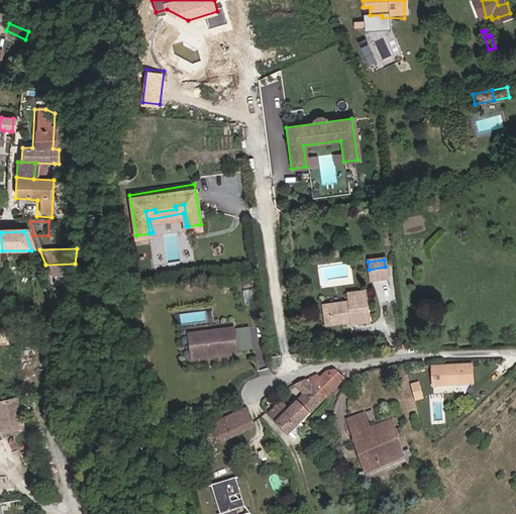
[(75,264),(45,265),(50,277),(73,276),(75,264)]
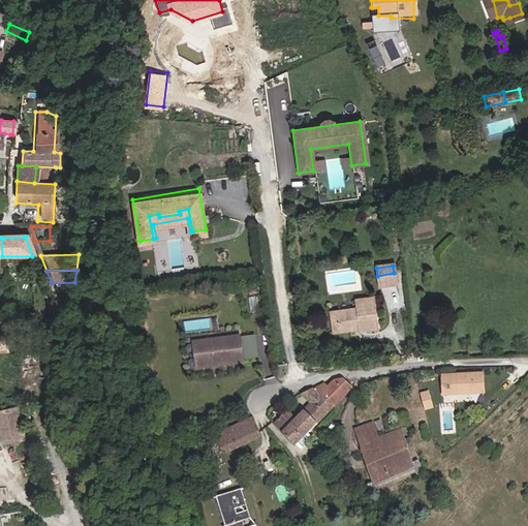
[(396,286),(394,273),(377,276),(378,288),(396,286)]
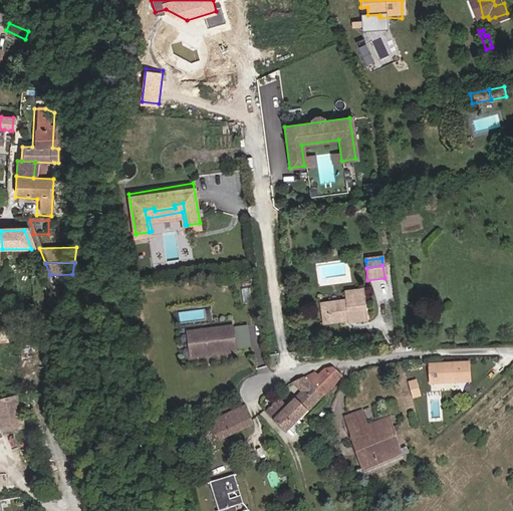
[(17,282),(31,282),(31,270),(17,270),(17,282)]
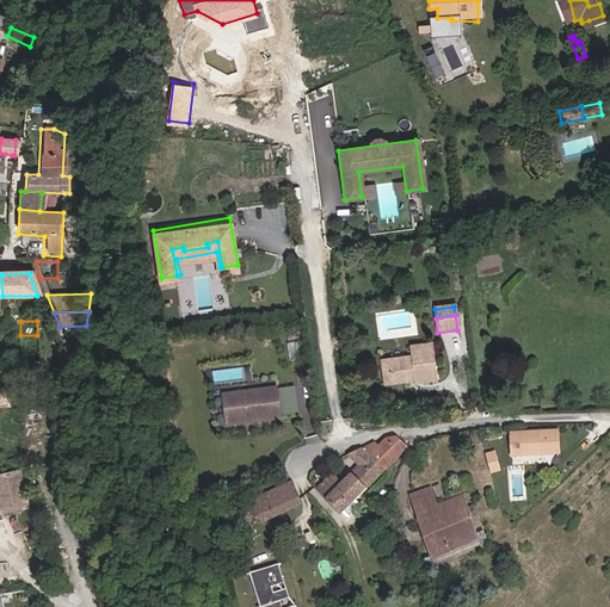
[(53,336),(49,326),(43,329),(48,339),(53,336)]
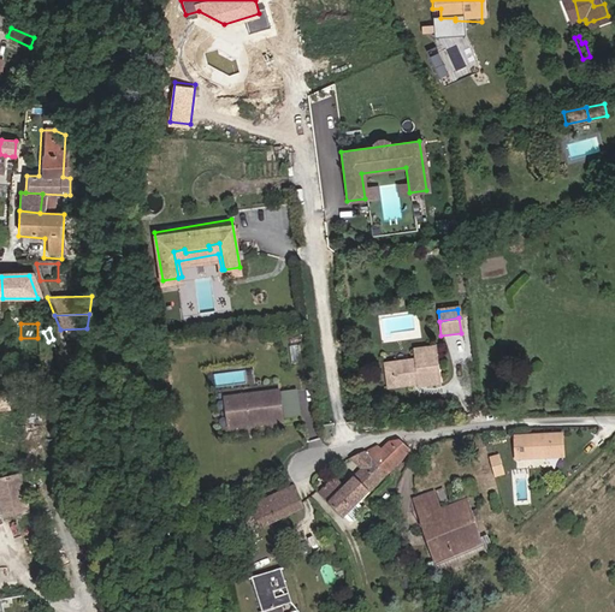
[(420,387),(439,384),(435,349),(415,351),(417,358),(420,357),(420,360),(395,363),(396,374),(386,375),(389,387),(413,385),(412,381),(419,380),(420,387)]
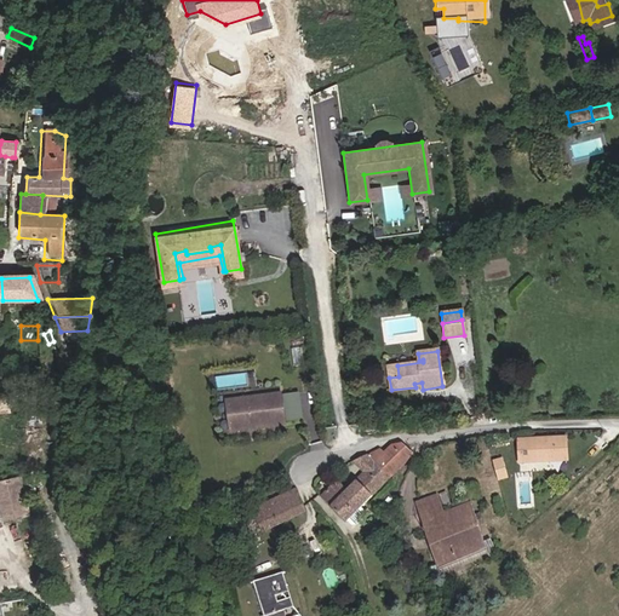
[(388,367),(389,378),(399,376),(397,366),(388,367)]
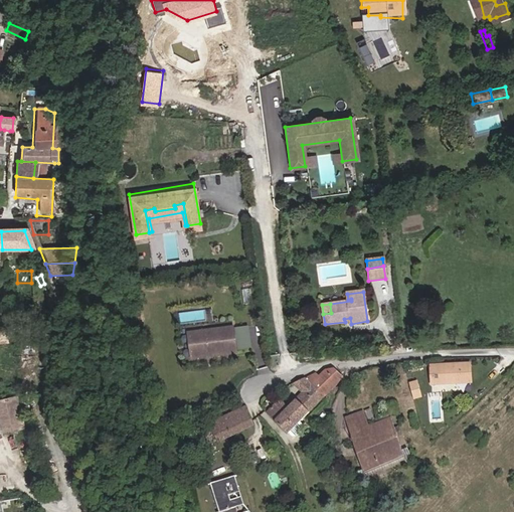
[(229,325),(184,331),(188,357),(232,351),(229,325)]
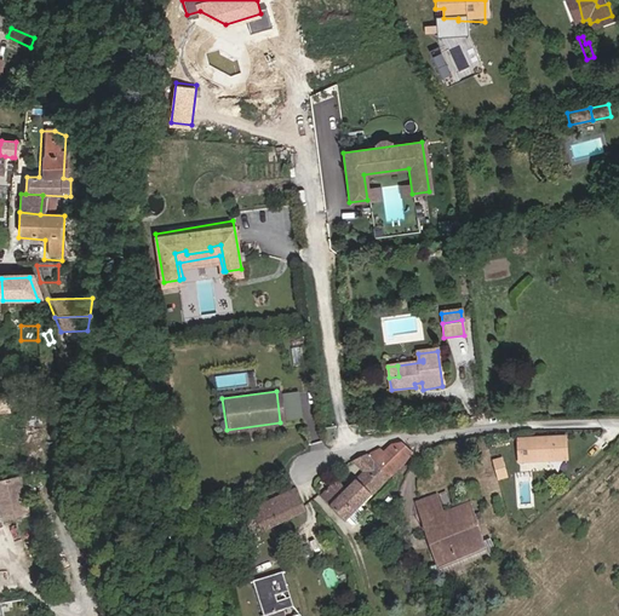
[(566,433),(521,437),(522,459),(567,455),(566,433)]
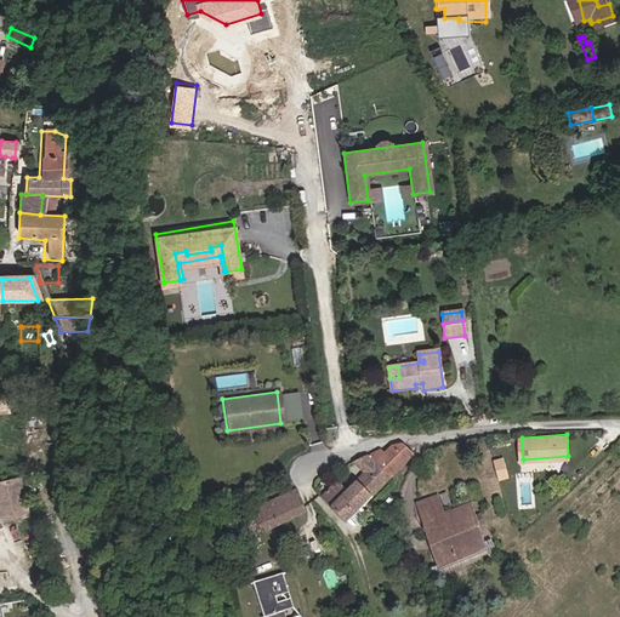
[(380,445),(364,452),(375,462),(390,476),(414,453),(397,440),(386,450),(380,445)]
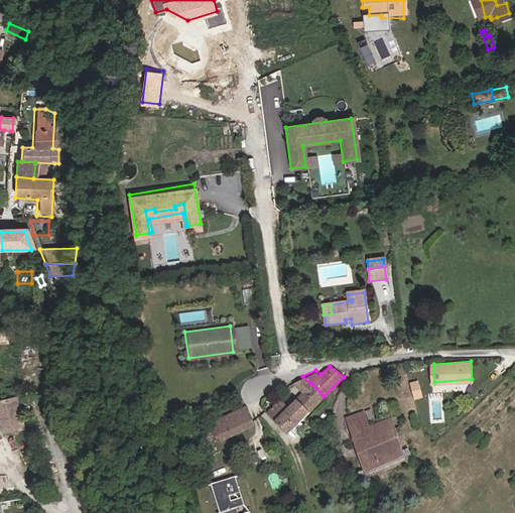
[(302,376),(291,382),(302,393),(311,384),(302,376)]
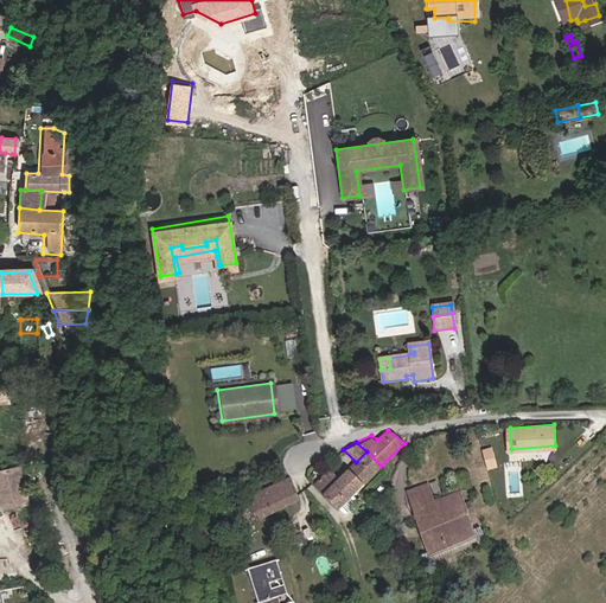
[(482,446),(488,466),(497,462),(492,443),(482,446)]
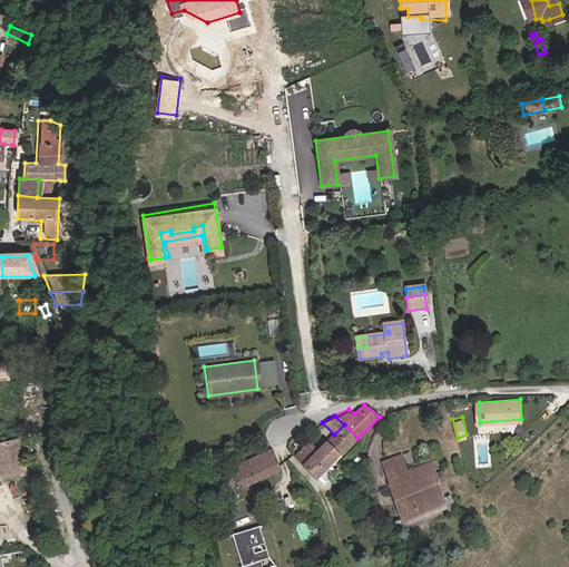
[(316,479),(357,438),(344,424),(334,434),(317,450),(308,440),(294,456),(316,479)]
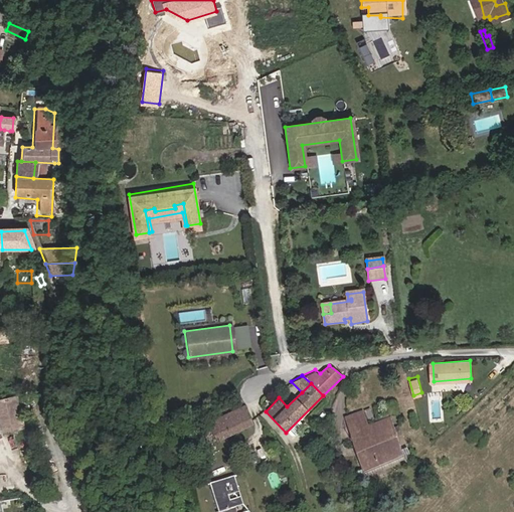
[(243,404),(209,420),(219,441),(253,423),(250,418),(243,404)]
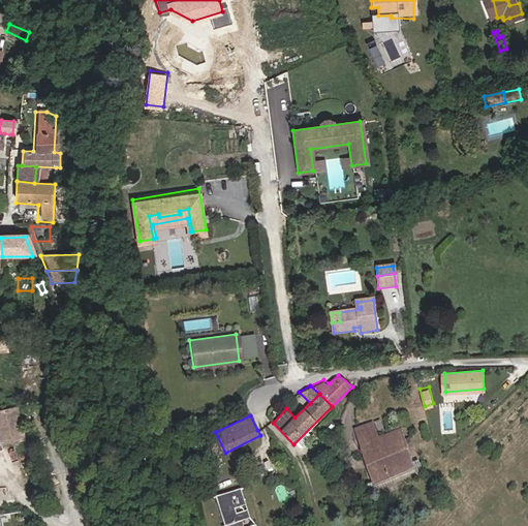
[(14,437),(9,416),(2,419),(7,438),(14,437)]
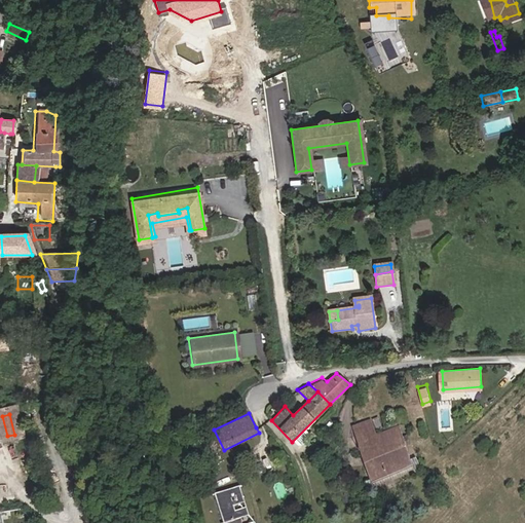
[(376,433),(372,417),(353,422),(369,480),(412,468),(401,426),(376,433)]
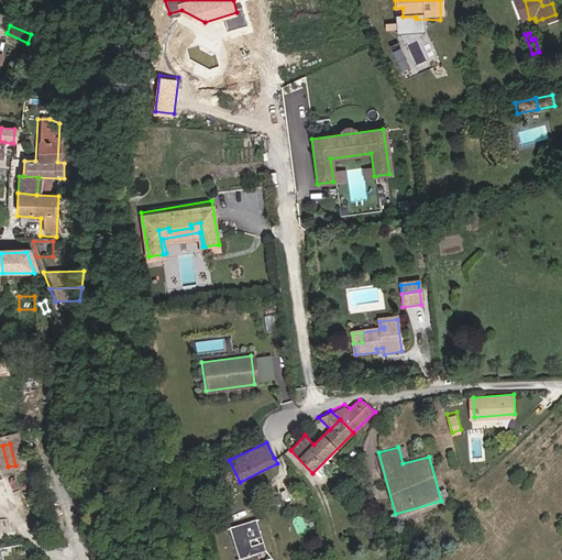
[(254,520),(259,537),(263,529),(260,518),(254,520)]
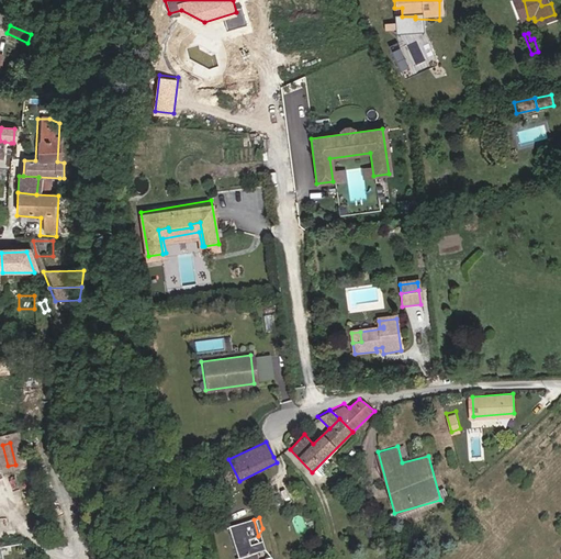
[(254,520),(238,525),(246,554),(238,556),(234,557),(234,558),(270,558),(272,556),(257,538),(258,536),(254,520)]
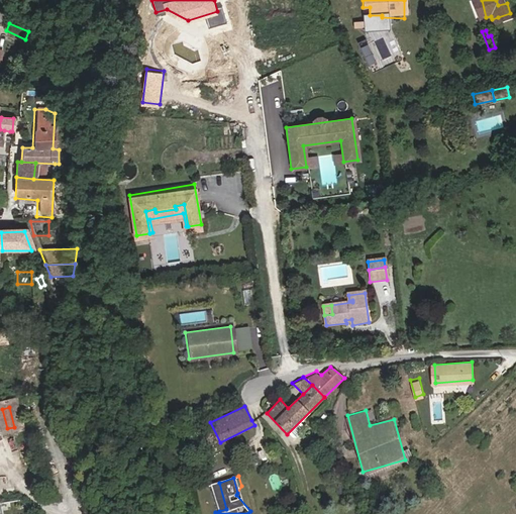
[(226,509),(219,483),(212,485),(219,511),(226,509)]
